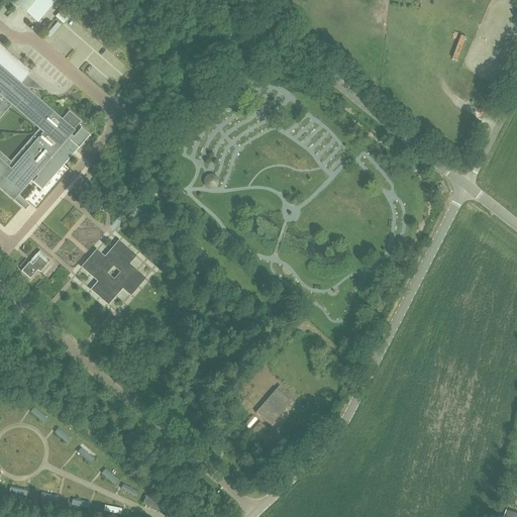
[(58,0),(16,0),(14,3),(38,23),(58,0)]
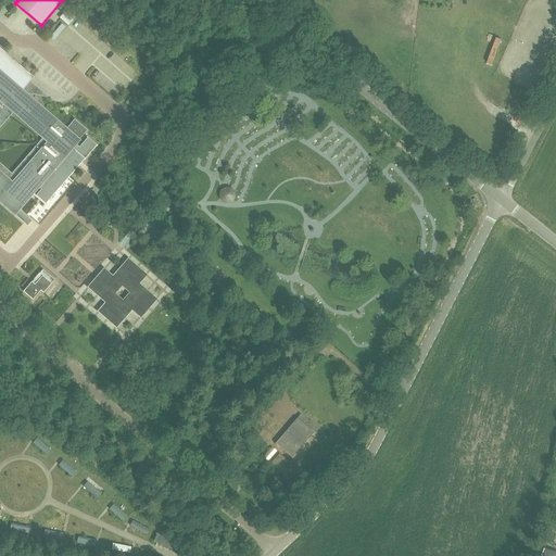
[(0,202),(1,203),(14,215),(24,224),(25,223),(20,218),(23,214),(20,211),(32,197),(34,194),(46,205),(57,193),(61,189),(80,166),(84,163),(86,160),(98,146),(88,138),(79,148),(75,144),(87,130),(75,119),(66,129),(53,117),(51,121),(50,119),(45,115),(21,93),(22,92),(30,81),(34,78),(20,65),(14,73),(5,65),(12,59),(8,54),(1,49),(0,48),(0,202)]
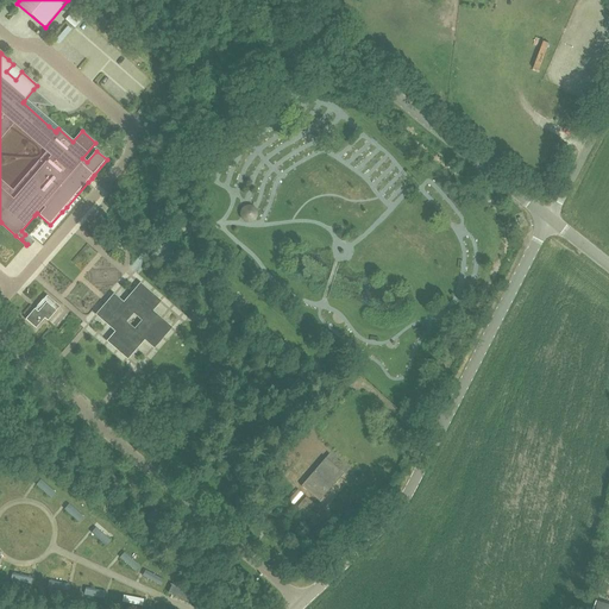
[(257,218),(258,214),(257,212),(256,209),(253,207),(251,207),(249,206),(245,207),(243,208),(242,211),(240,214),(240,217),(242,220),(244,223),(246,224),(249,224),(252,224),(255,221),(256,220),(257,218)]
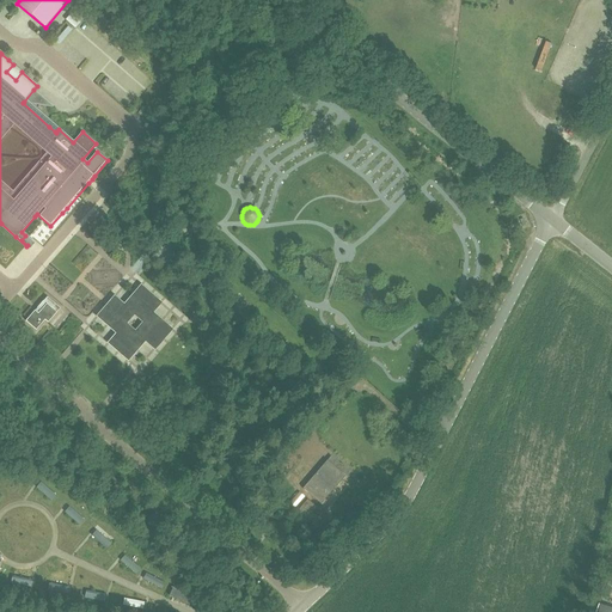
[(124,304),(115,295),(96,317),(115,334),(106,343),(128,361),(145,343),(154,350),(173,329),(154,312),(163,303),(141,283),(124,304)]
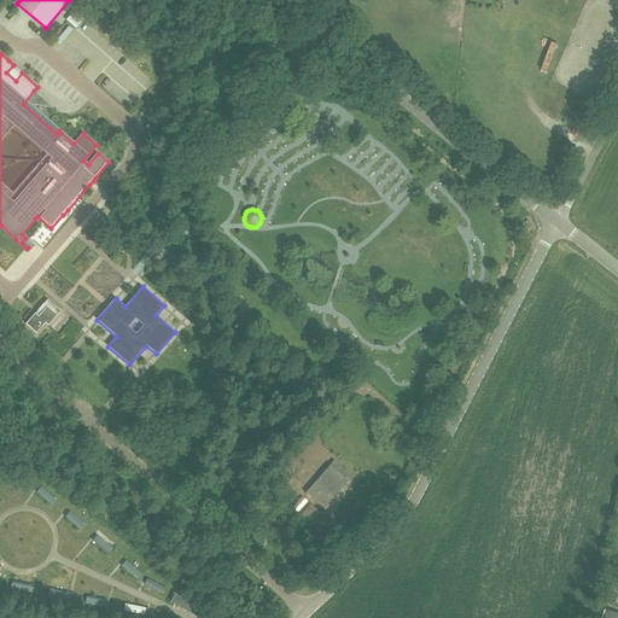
[(60,310),(47,299),(27,322),(36,331),(45,321),(48,324),(60,310)]
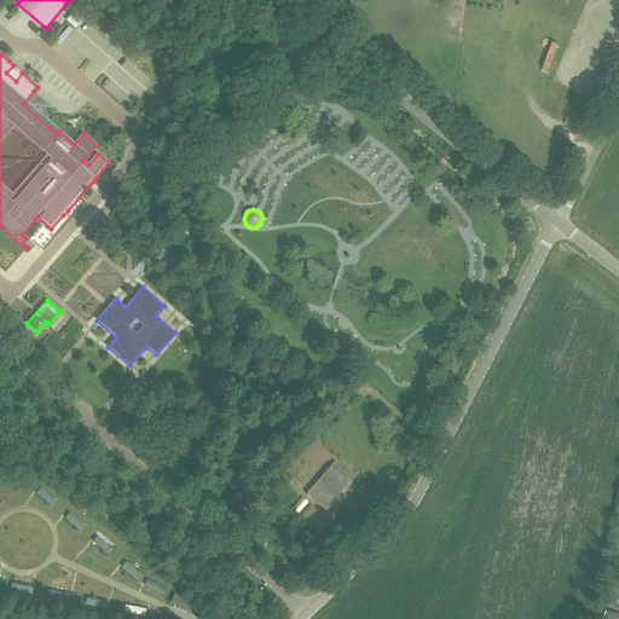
[(290,482),(310,461),(304,455),(284,478),(290,482)]
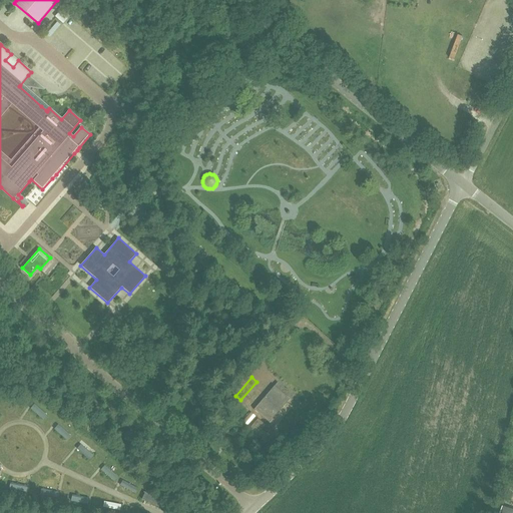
[(258,406),(253,410),(269,423),(281,409),(289,399),(274,386),(269,393),(258,406)]
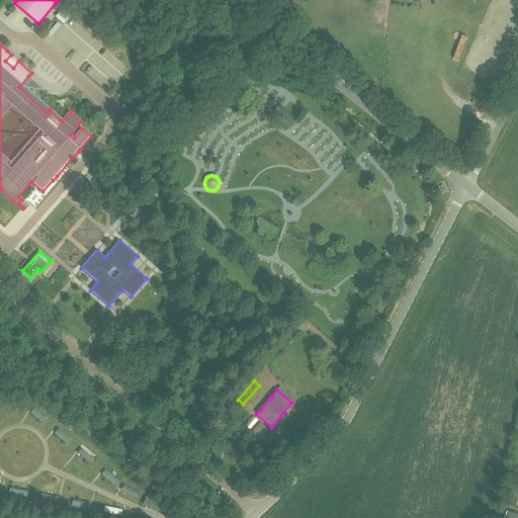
[(49,421),(34,409),(29,415),(44,427),(49,421)]
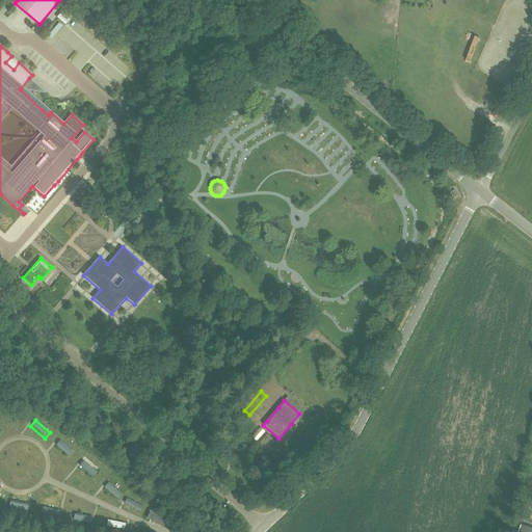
[(253,437),(257,442),(264,433),(260,429),(253,437)]
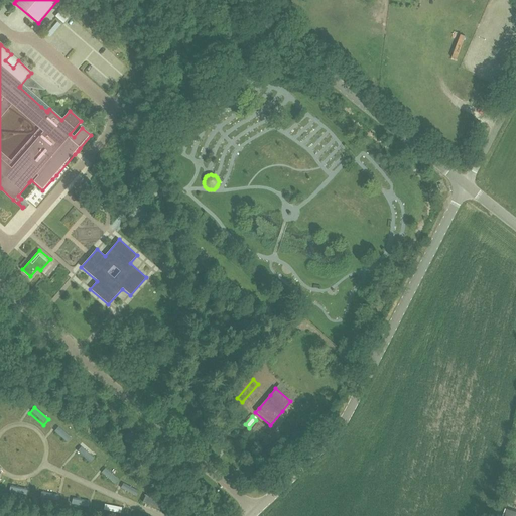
[(75,439),(58,427),(54,432),(70,444),(75,439)]
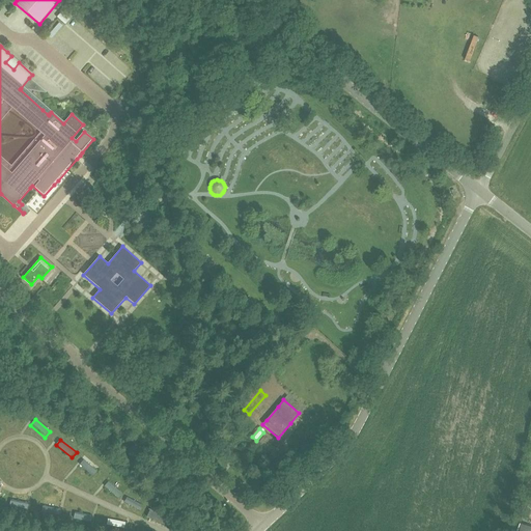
[(99,471),(85,460),(80,467),(93,477),(99,471)]
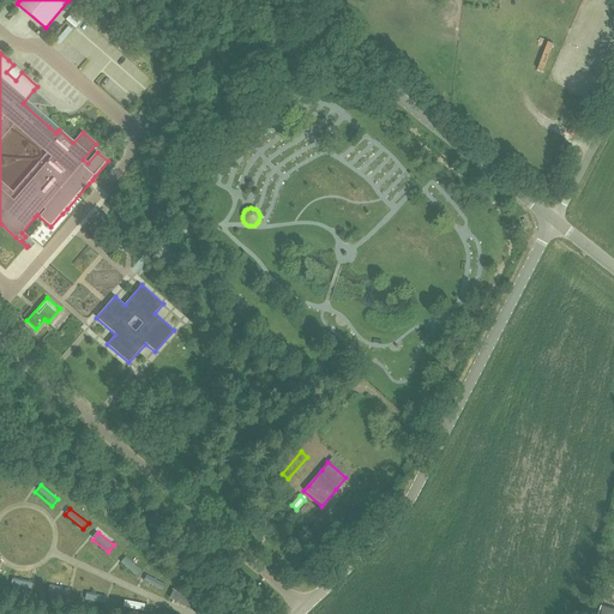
[(145,570),(128,557),(121,565),(138,578),(145,570)]
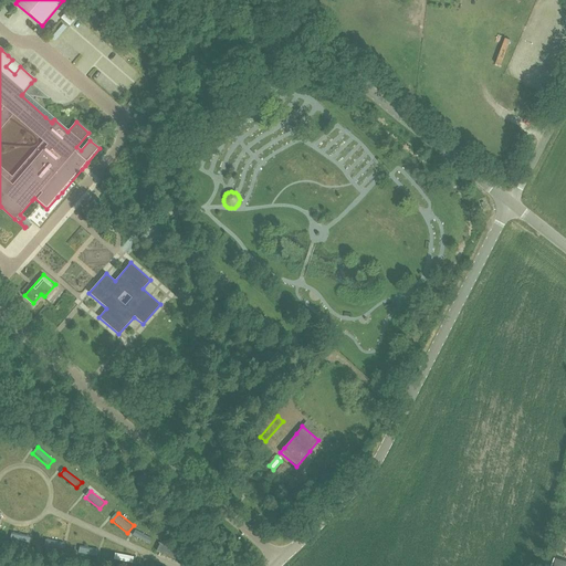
[(35,538),(8,533),(7,541),(34,546),(35,538)]
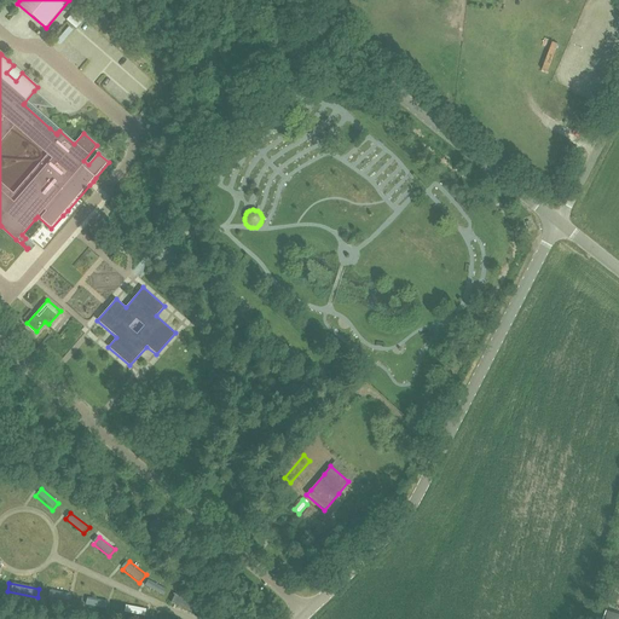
[(76,595),(48,590),(46,599),(74,605),(76,595)]
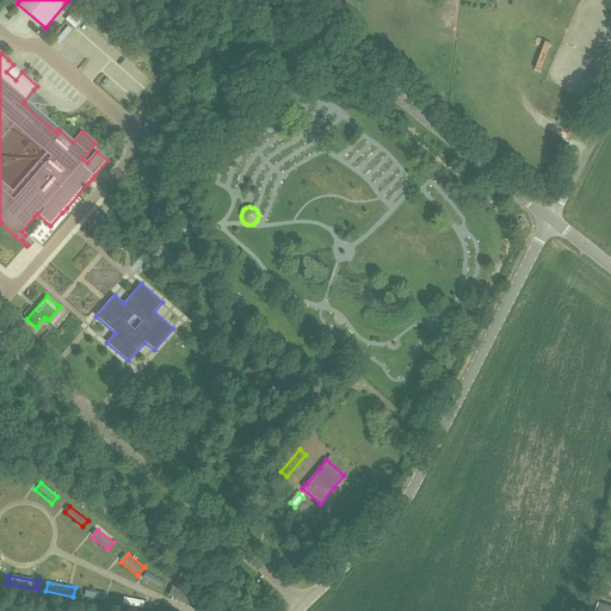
[(111,596),(82,590),(81,598),(109,604),(111,596)]
